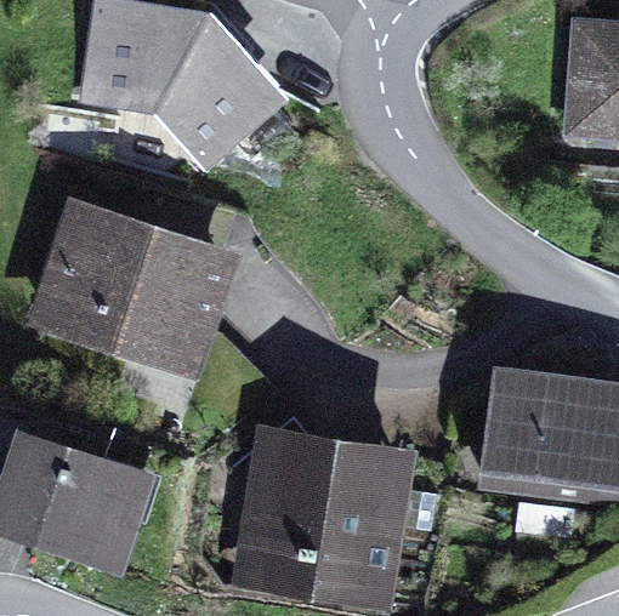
[(140,1),(129,0),(91,0),(78,108),(154,117),(205,175),(288,101),(210,10),(140,1)]
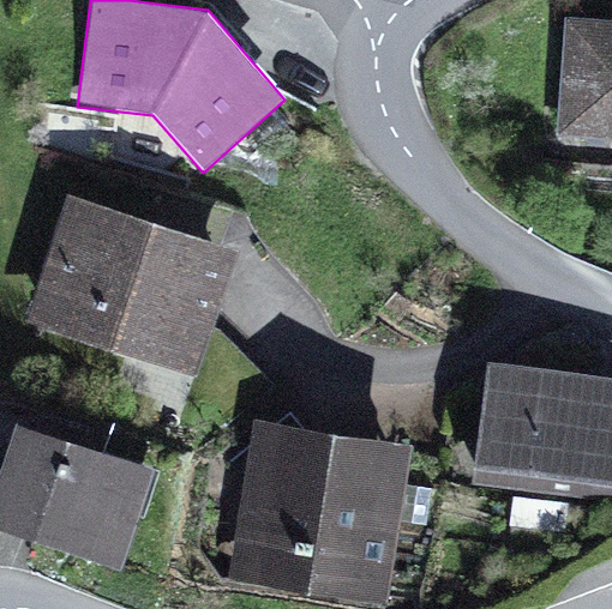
[(611,22),(564,19),(556,139),(611,143),(611,22)]
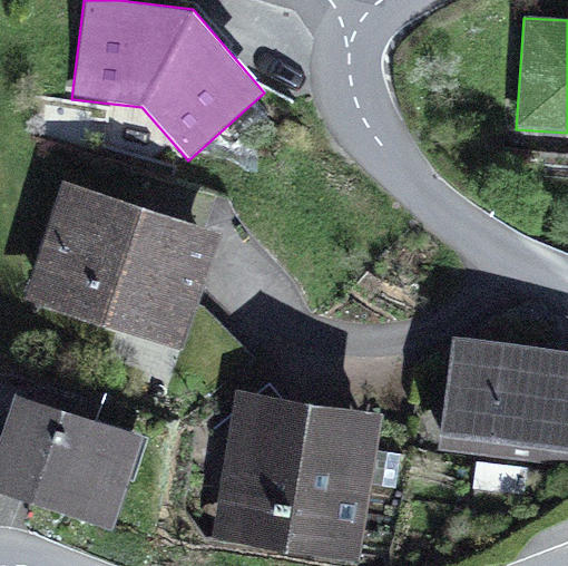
[(222,234),(62,182),(22,301),(182,353),(222,234)]
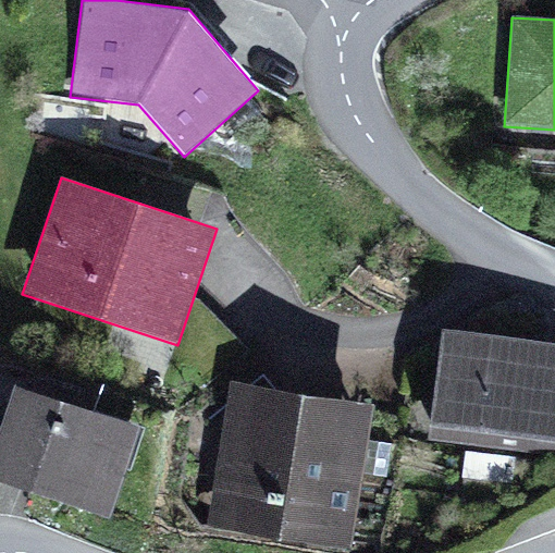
[(554,344),(443,327),(426,439),(554,458),(554,344)]
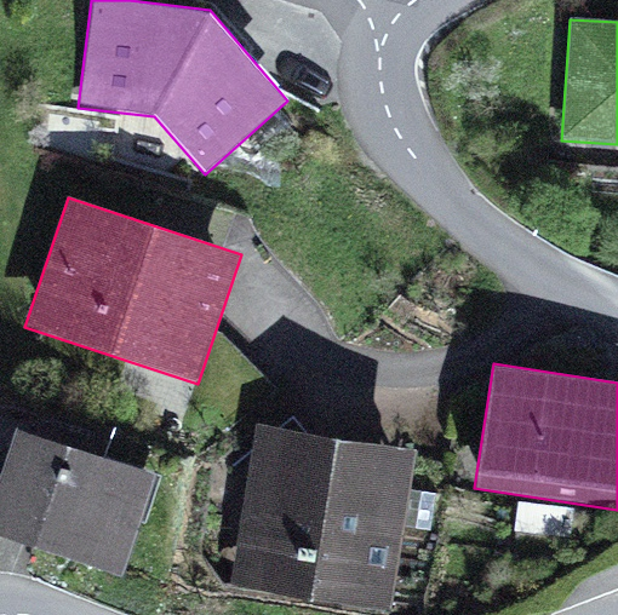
[(417,449),(256,424),(230,586),(390,611),(417,449)]
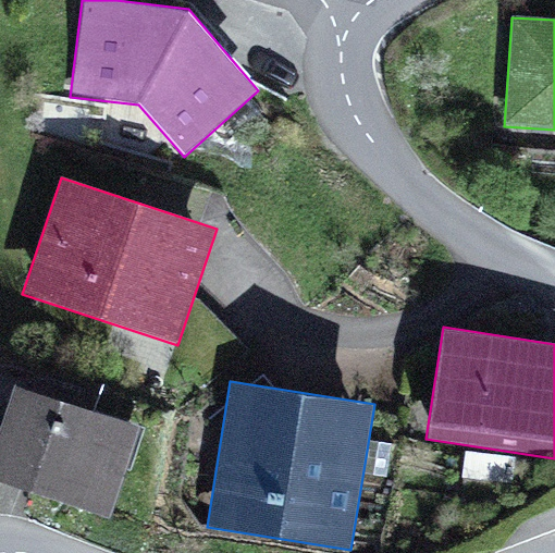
[(138,425),(14,384),(0,426),(0,486),(108,520),(138,425)]
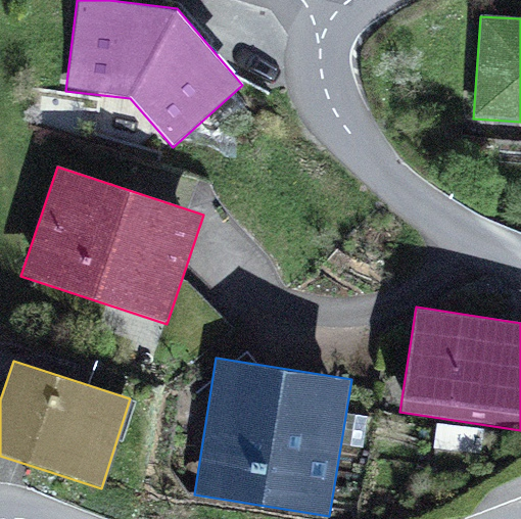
All buildings are outlined.
